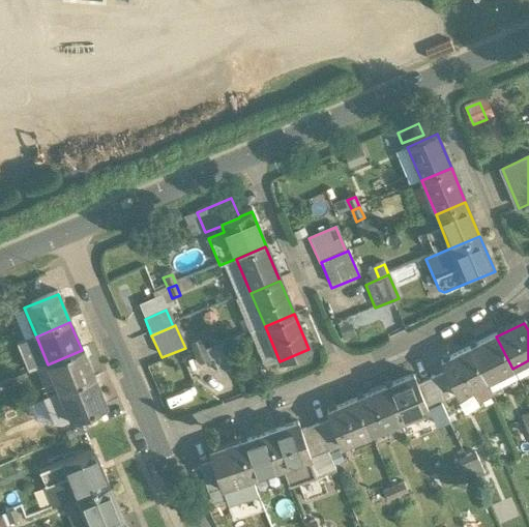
[(496,337),(469,351),(486,382),(512,369),(496,337)]
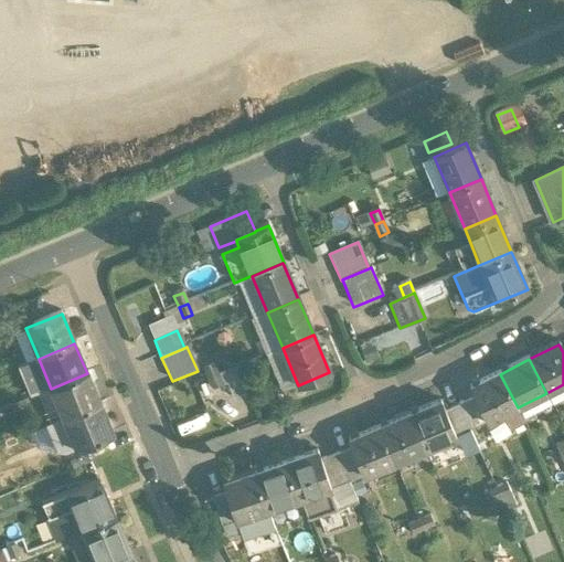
[(213,364),(204,368),(209,379),(217,375),(213,364)]
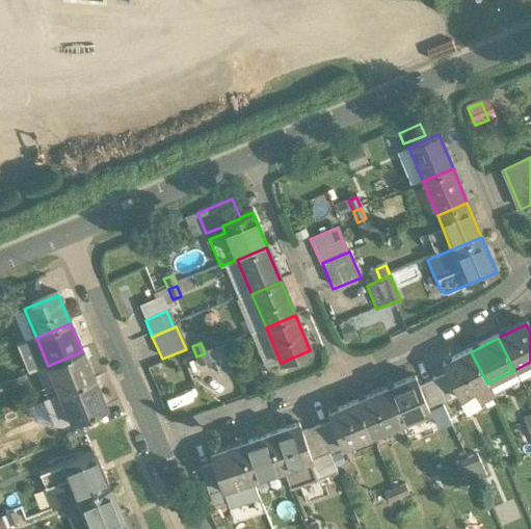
[(222,346),(210,351),(220,376),(234,371),(222,346)]
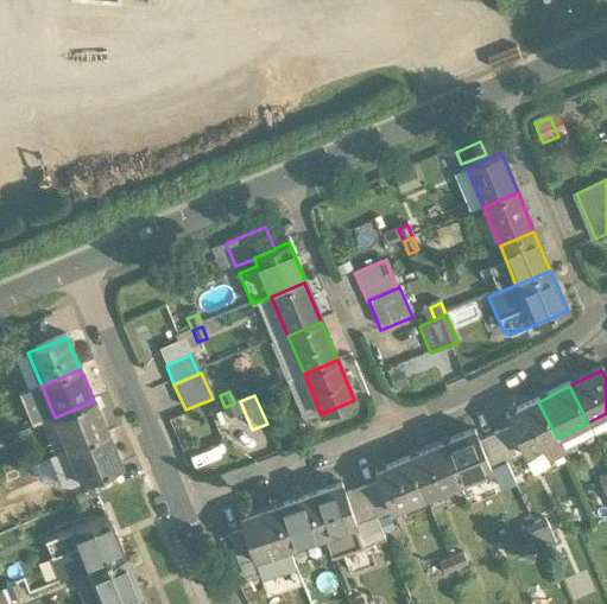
[(94,401),(55,418),(68,450),(107,433),(94,401)]
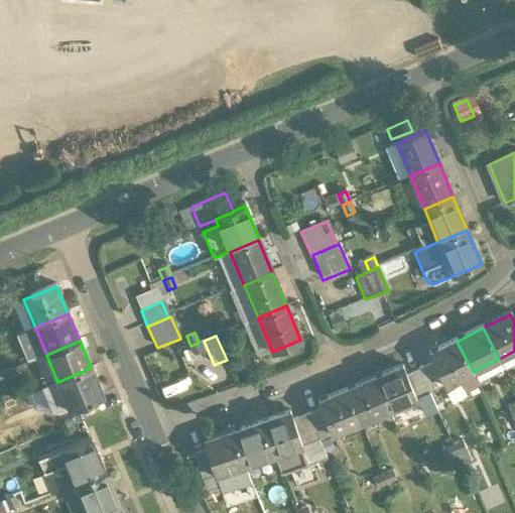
[(457,342),(429,355),(433,363),(444,385),(445,386),(473,372),(457,342)]
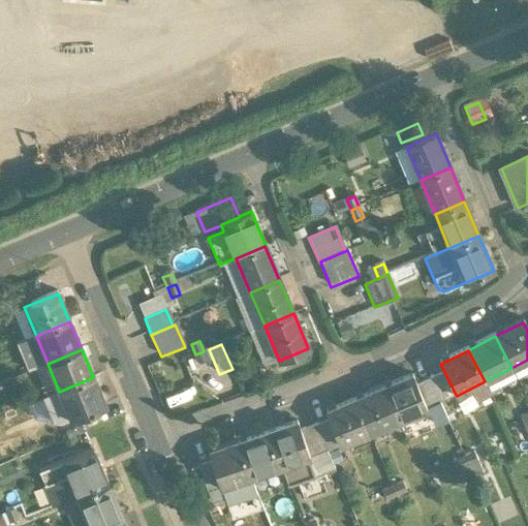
[(209,362),(204,351),(195,354),(200,366),(209,362)]
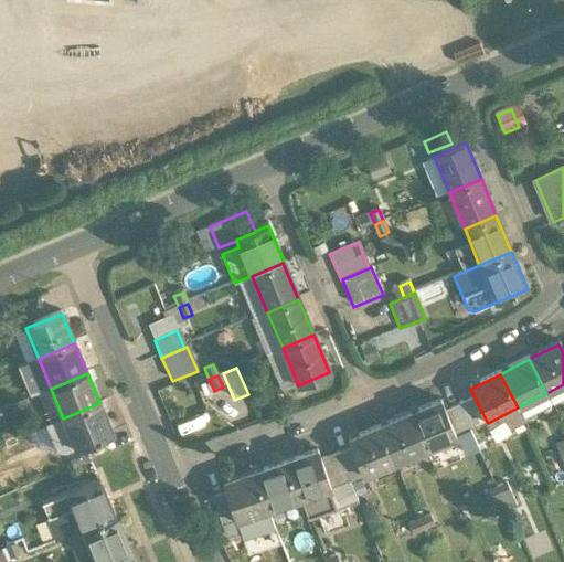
[(475,398),(459,406),(469,431),(487,422),(475,398)]
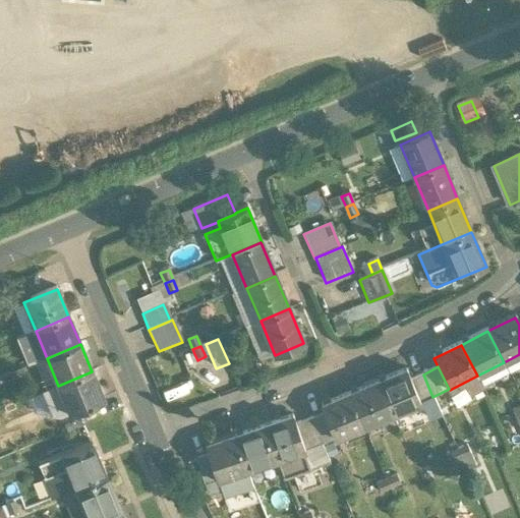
[(92,371),(58,386),(70,414),(104,400),(92,371)]
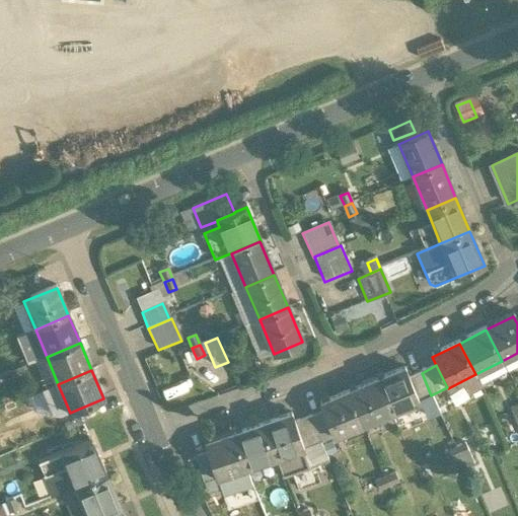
[(409,379),(404,370),(375,382),(389,415),(419,402),(409,379)]
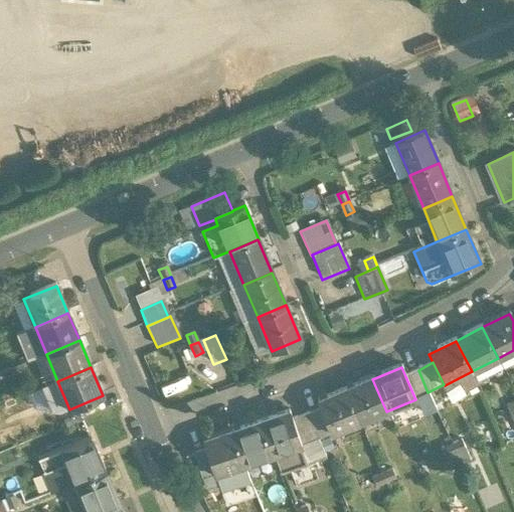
[(418,370),(405,376),(414,398),(427,392),(418,370)]
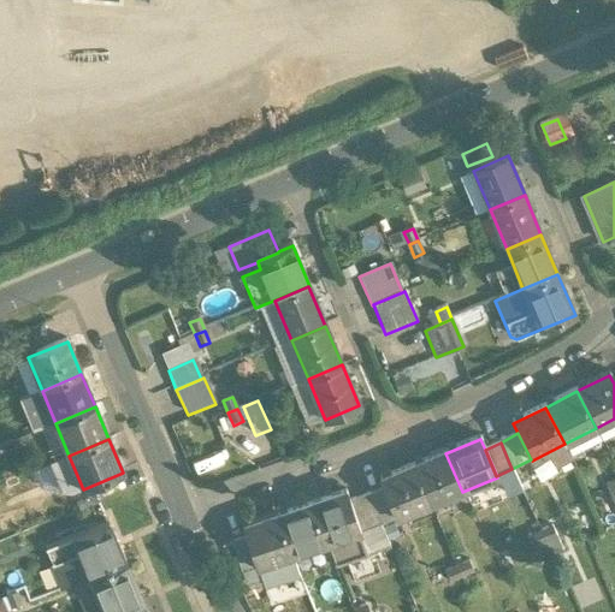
[(445,453),(413,468),(430,506),(462,492),(445,453)]
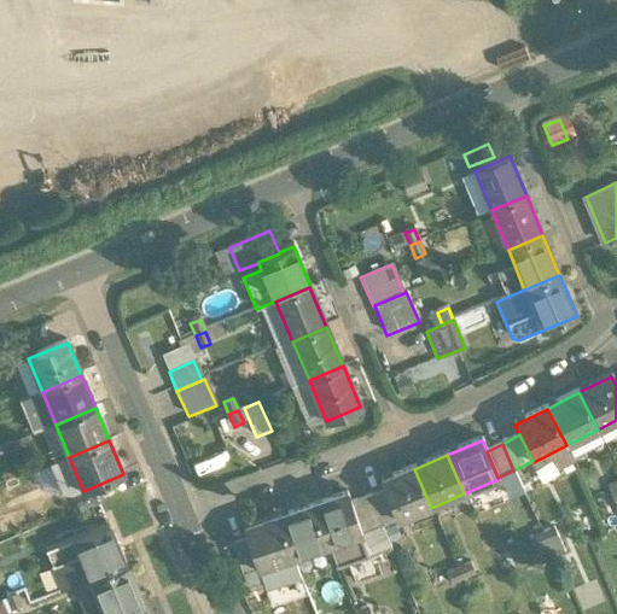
[(414,469),(382,483),(385,492),(397,521),(431,508),(414,469)]
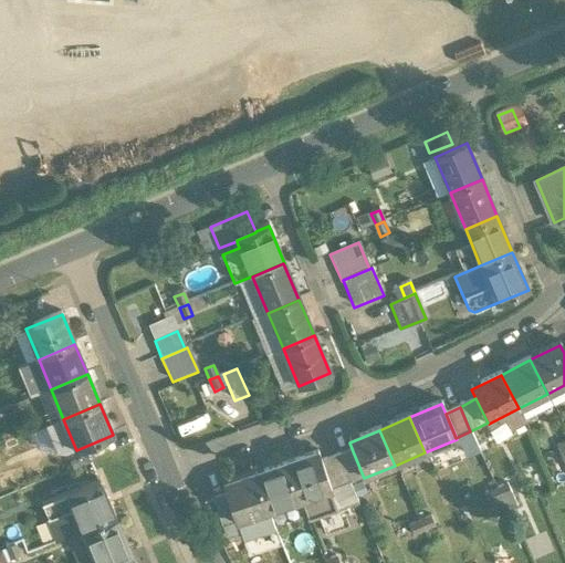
[(364,478),(353,451),(337,457),(349,485),(364,478)]
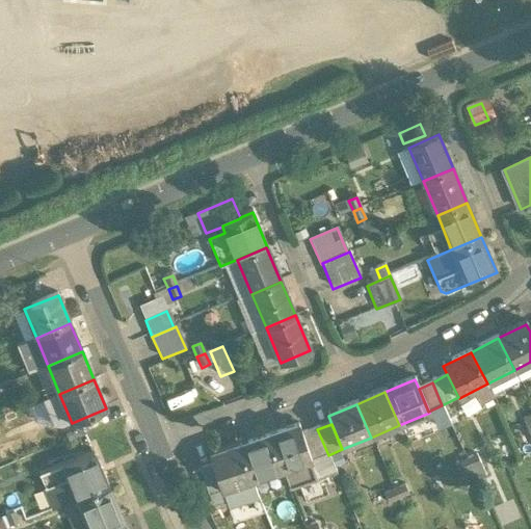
[(298,426),(268,437),(281,471),(310,461),(311,460),(302,437),(298,426)]
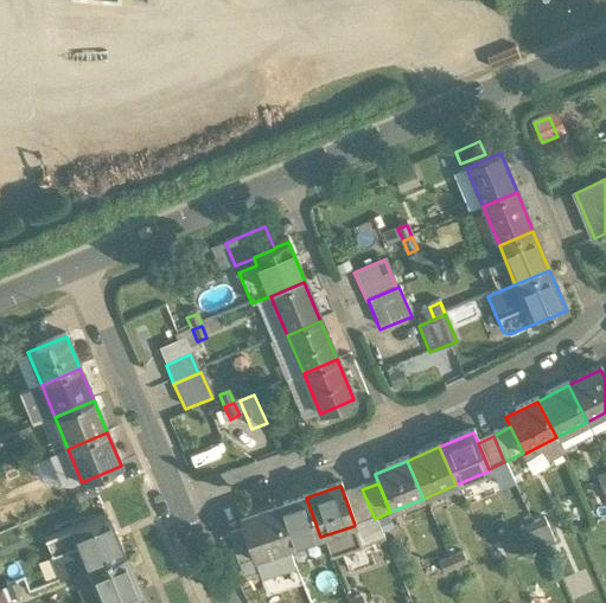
[(362,489),(345,498),(355,525),(353,526),(362,549),(384,540),(375,519),(362,489)]
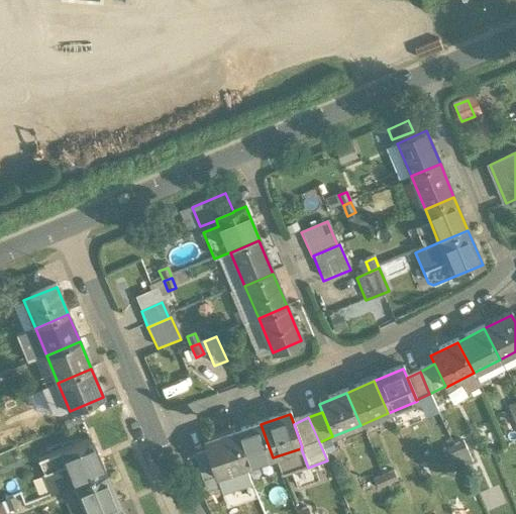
[(261,424),(232,433),(244,468),(273,457),(261,424)]
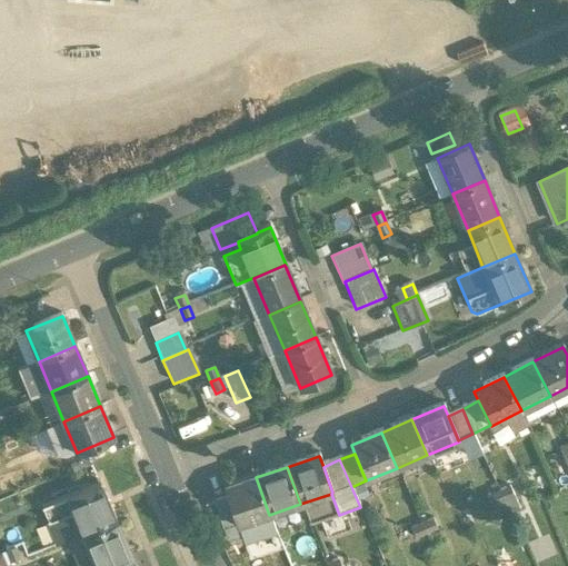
[(269,515),(256,477),(225,488),(228,497),(238,525),(269,515)]
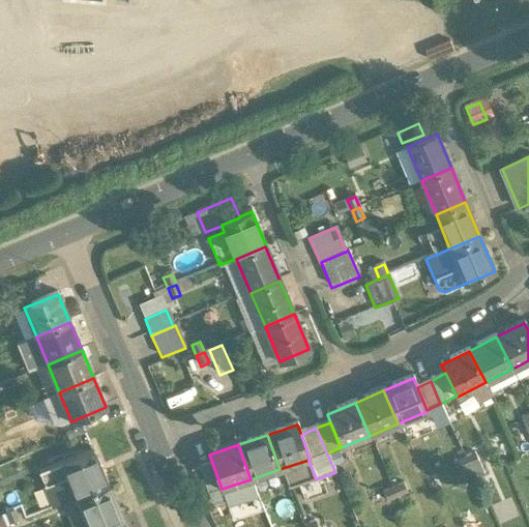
[(94,451),(64,465),(40,475),(54,509),(64,504),(64,505),(79,499),(108,487),(109,487),(94,451)]
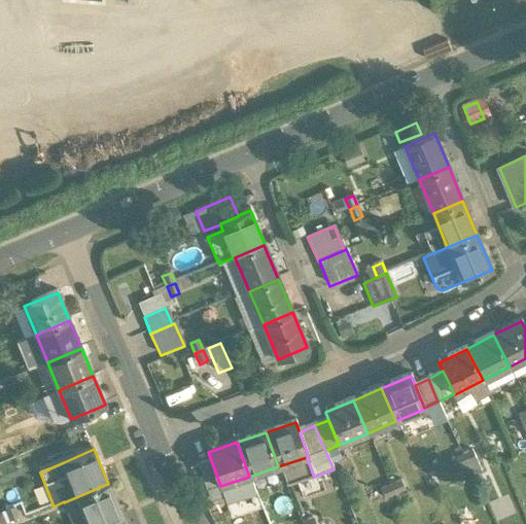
[(472,453),(462,457),(466,466),(476,461),(472,453)]
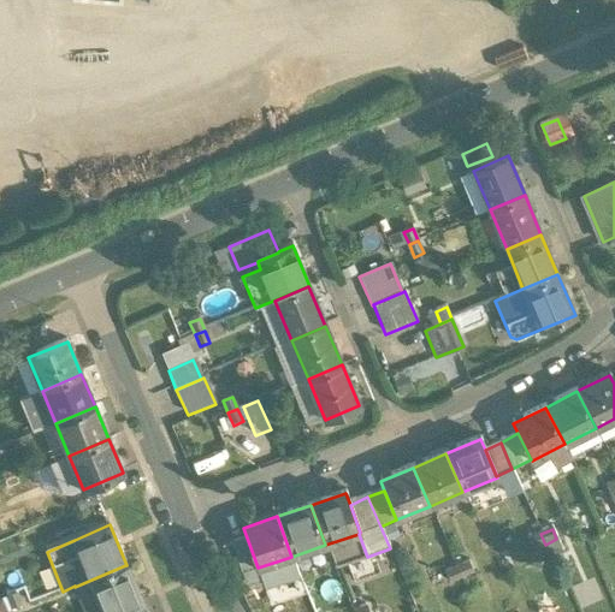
[(540,534),(528,539),(533,550),(545,545),(540,534)]
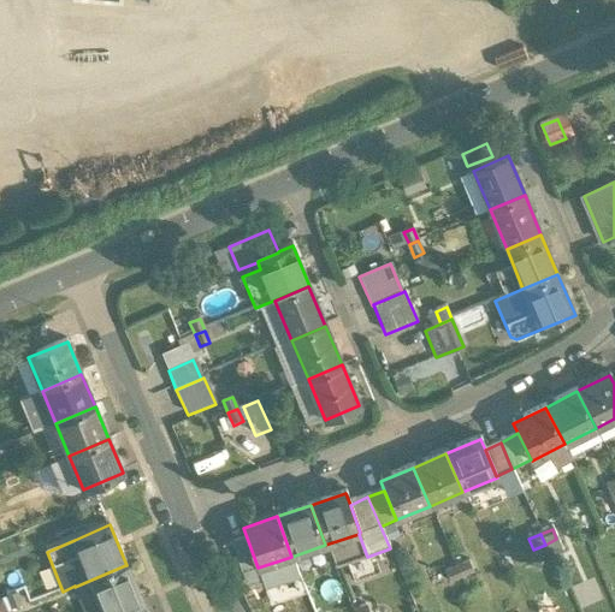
[(247,538),(234,542),(243,572),(258,568),(247,538)]
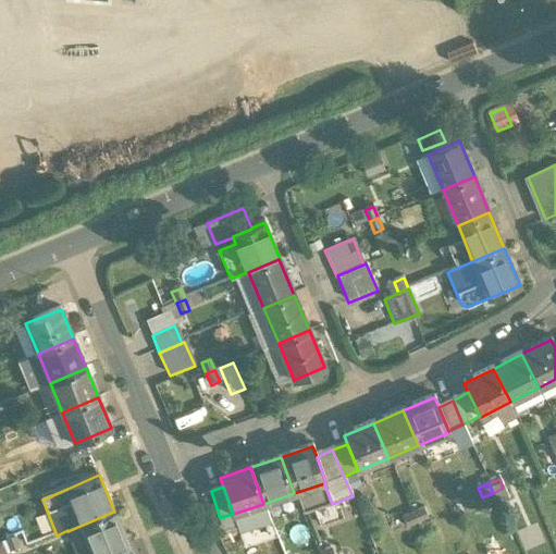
[(424,511),(414,515),(417,525),(428,520),(424,511)]
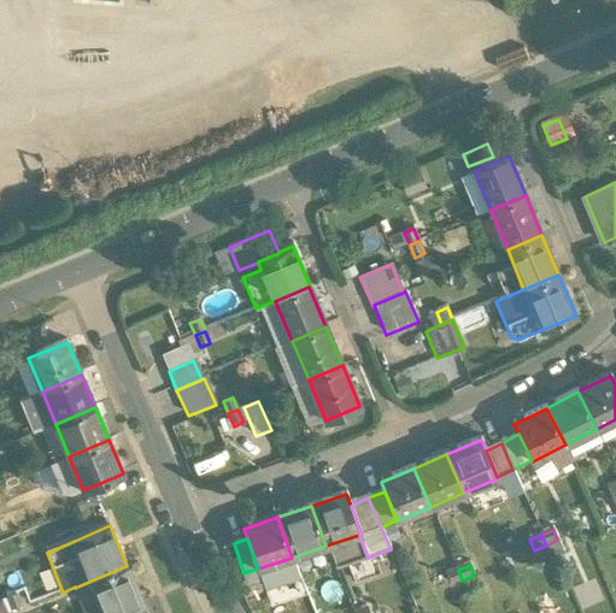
[(125,566),(92,581),(105,612),(125,612),(142,606),(125,566)]
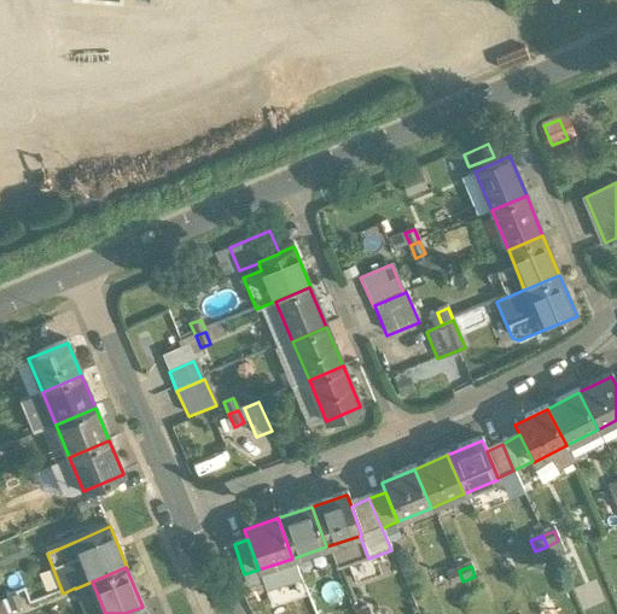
[(459,571),(446,577),(450,586),(463,582),(459,571)]
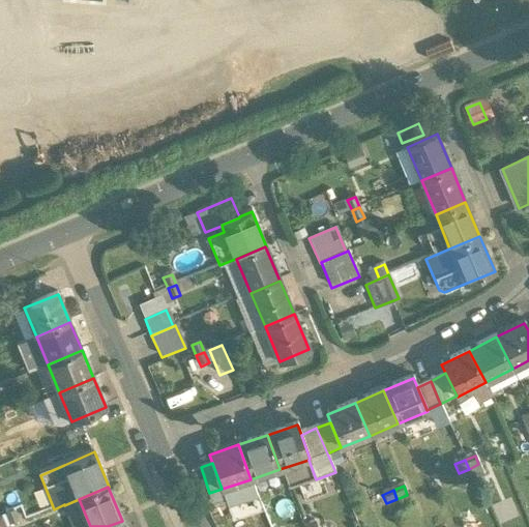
[(15,513),(6,516),(10,526),(20,523),(15,513)]
